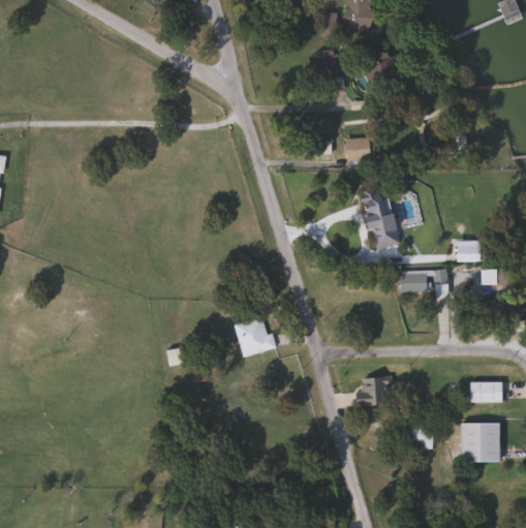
[(372,0),(369,32),(342,29),(345,0),(372,0)]
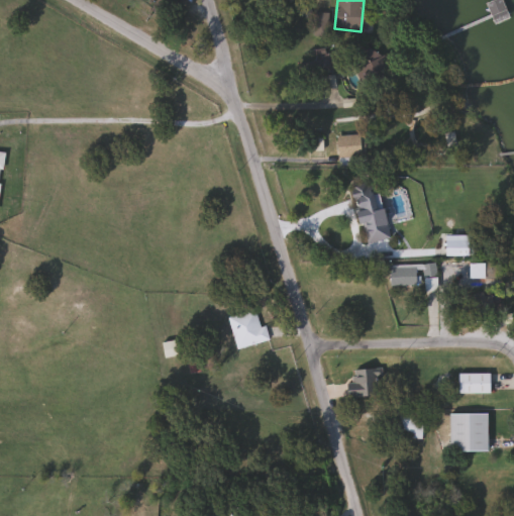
[(301,62),(333,59),(334,72),(302,75),(301,62)]
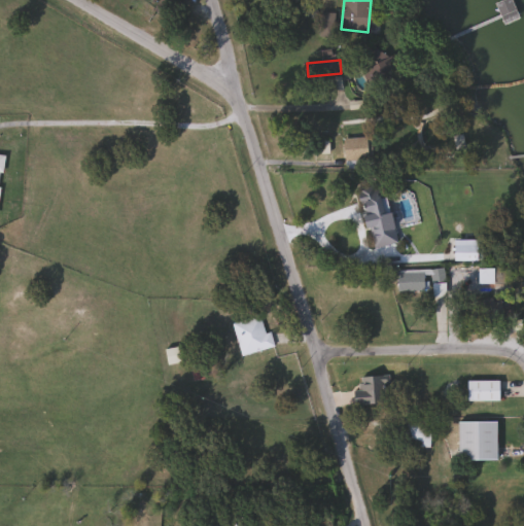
[(345,160),(345,137),(375,137),(375,160),(345,160)]
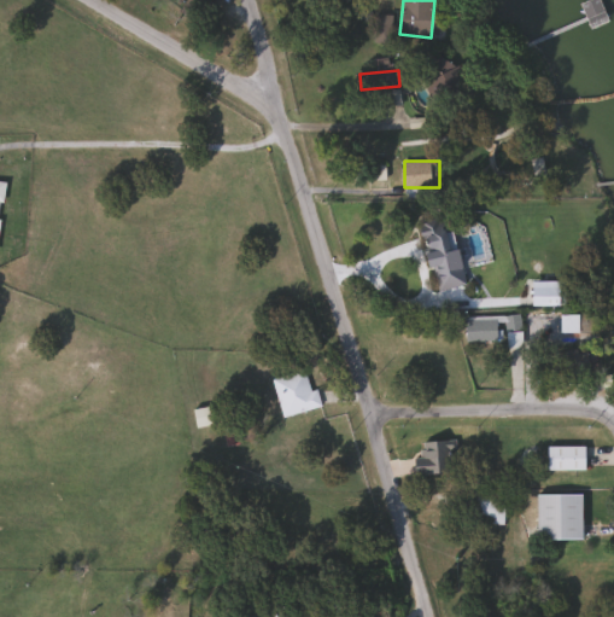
[(436,290),(424,223),(452,219),(465,285),(436,290)]
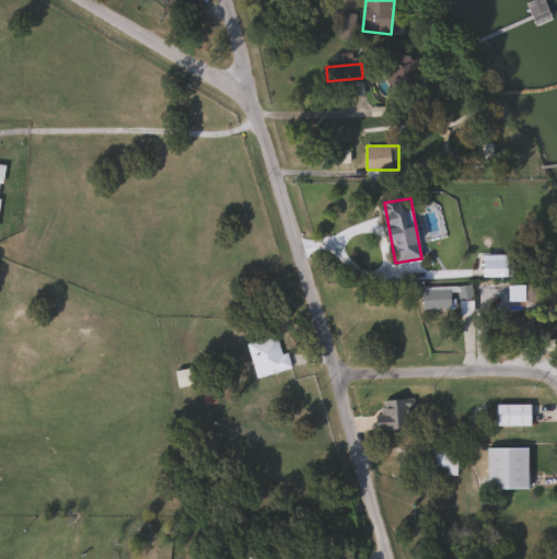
[(513,277),(483,277),(483,254),(513,254),(513,277)]
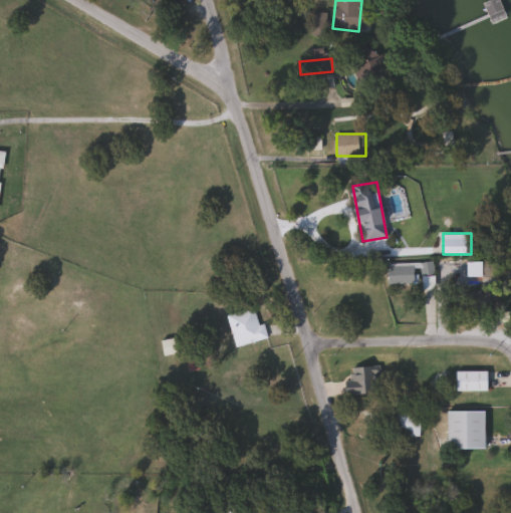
[(467,276),(467,262),(482,262),(482,276),(467,276)]
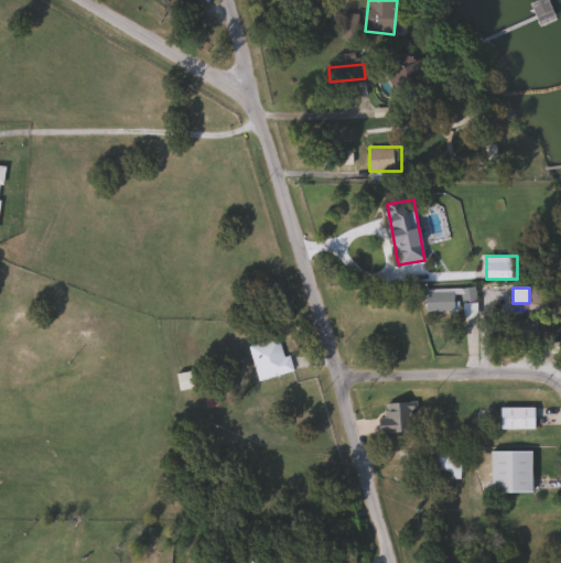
[(455,289),(455,311),(425,311),(425,289),(455,289)]
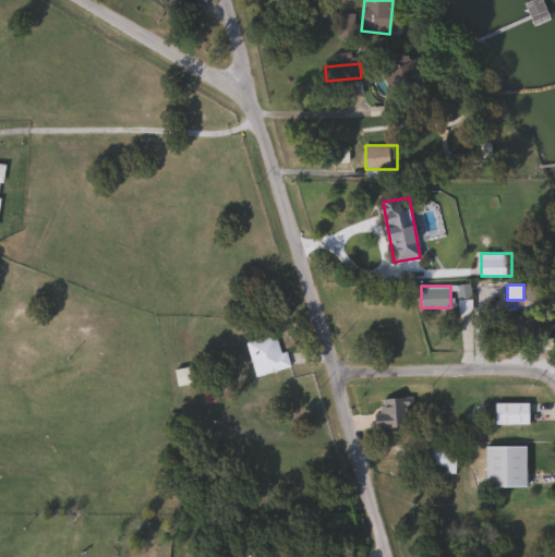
[(291,367),(256,376),(248,341),(277,335),(281,352),(288,350),(291,367)]
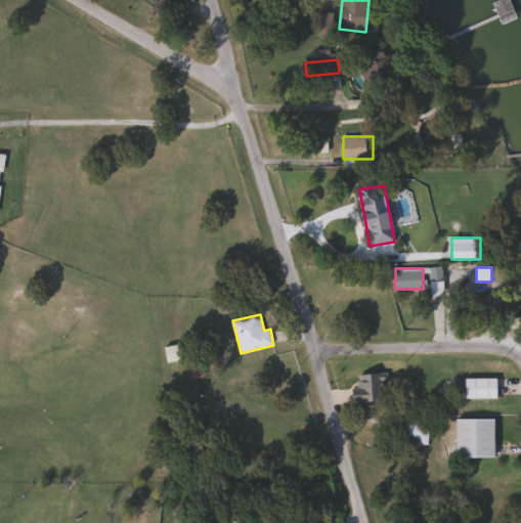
[(496,378),(496,398),(466,398),(466,378),(496,378)]
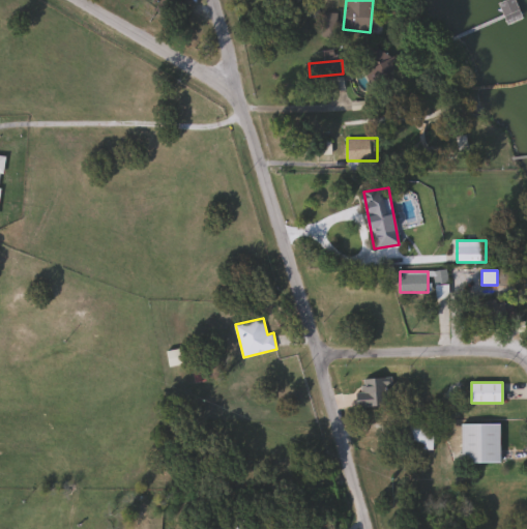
[(434,448),(409,448),(409,423),(434,423),(434,448)]
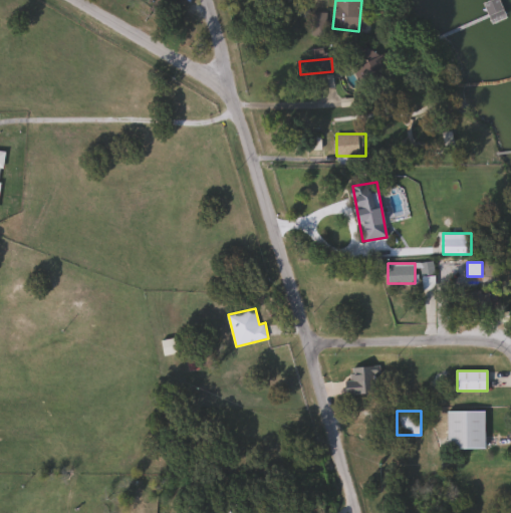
[(485,449),(448,449),(448,411),(485,411),(485,449)]
